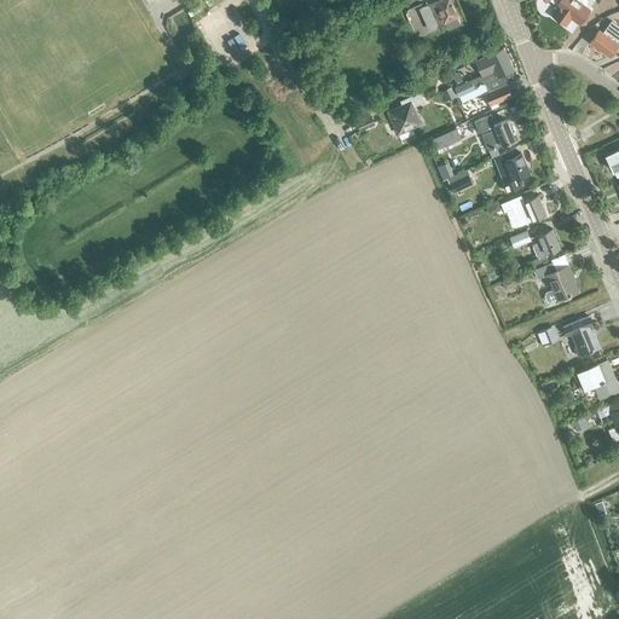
[(447,30),(460,25),(457,17),(458,17),(450,0),(440,0),(427,6),(437,27),(444,23),(447,30)]
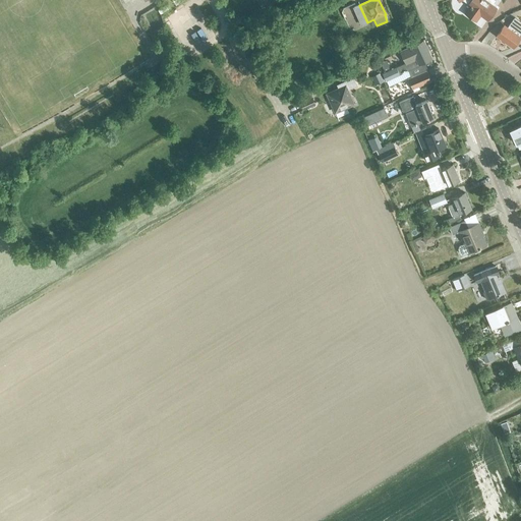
[(485,0),(470,0),(468,4),(470,5),(464,13),(475,21),(481,13),(488,18),(497,7),(485,0)]
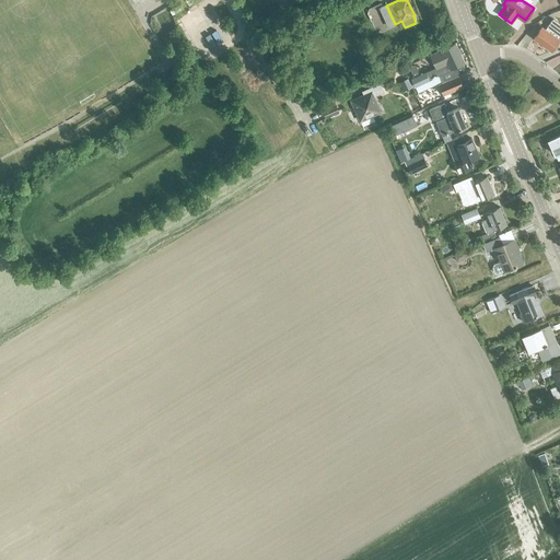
[(559,42),(559,24),(552,19),(545,30),(541,27),(533,38),(550,51),(559,41),(559,42)]
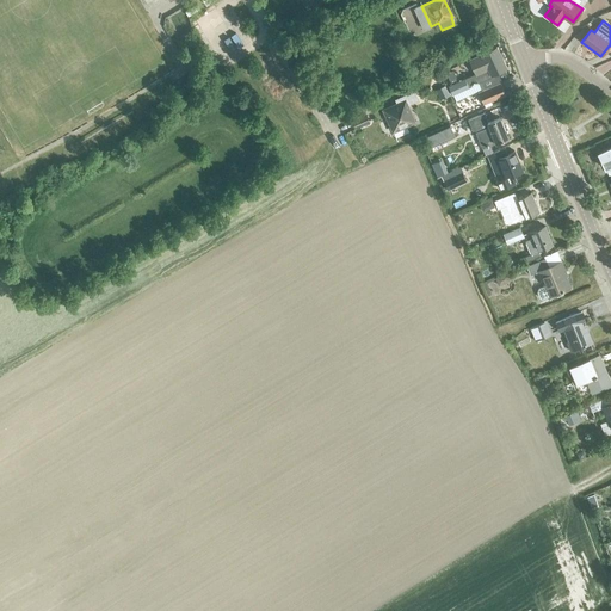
[(469,61),(479,81),(506,68),(497,48),(469,61)]
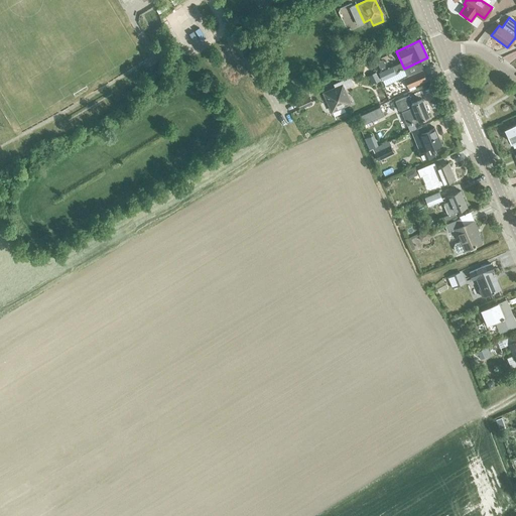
[(379,74),(382,81),(396,75),(392,67),(379,74)]
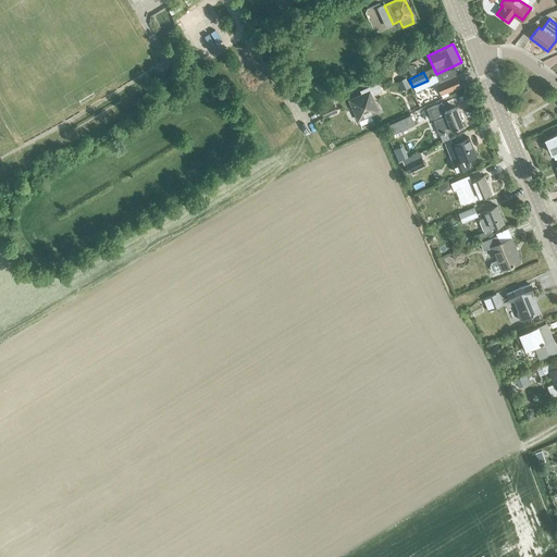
[(442,83),(446,93),(460,87),(456,76),(442,83)]
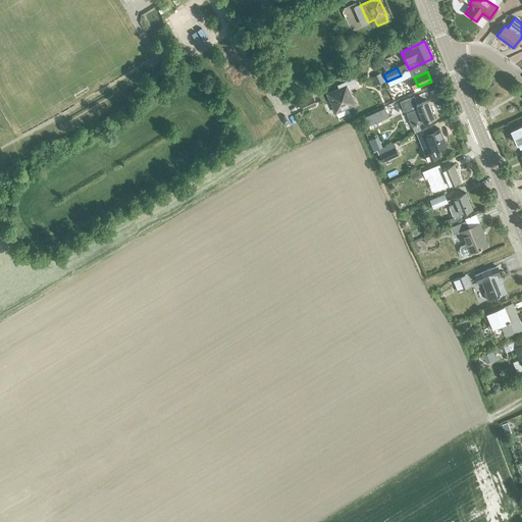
[(327,94),(335,113),(355,105),(349,90),(358,86),(354,77),(337,85),(338,89),(327,94)]
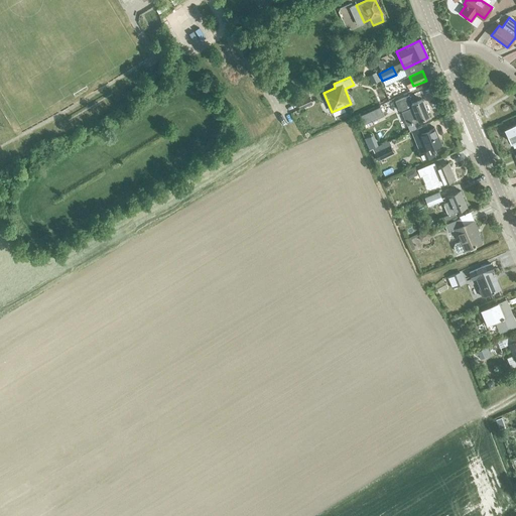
[(422,100),(412,104),(409,96),(395,101),(399,111),(401,110),(407,126),(429,116),(422,100)]
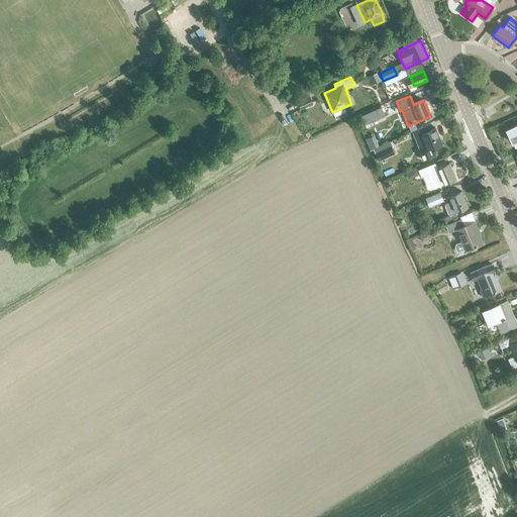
[(298,102),(302,111),(307,108),(306,107),(313,104),(310,97),(298,102)]
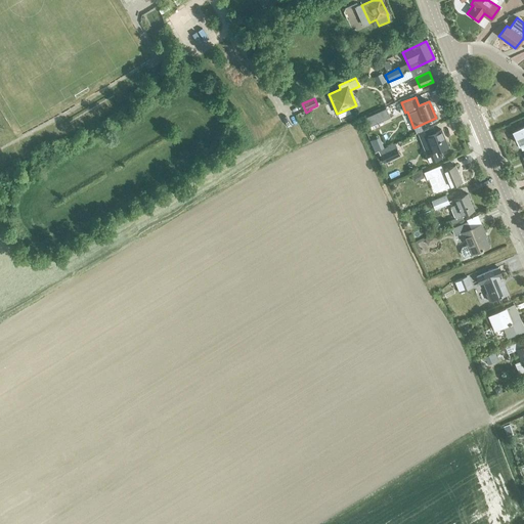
[(367,118),(368,126),(379,125),(378,117),(367,118)]
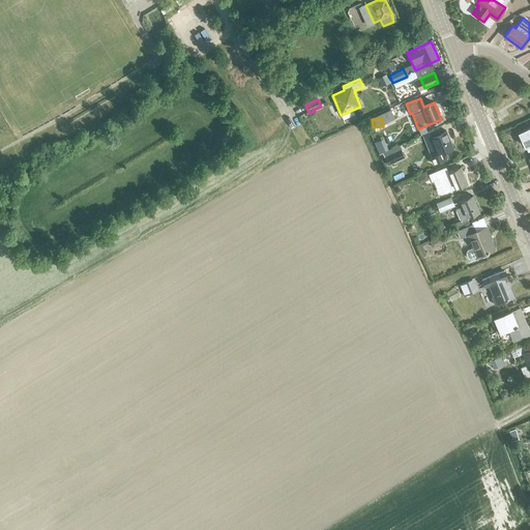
[(445,130),(440,134),(438,127),(422,135),(432,157),(430,157),(433,165),(447,158),(446,155),(447,154),(446,151),(452,148),(445,130)]
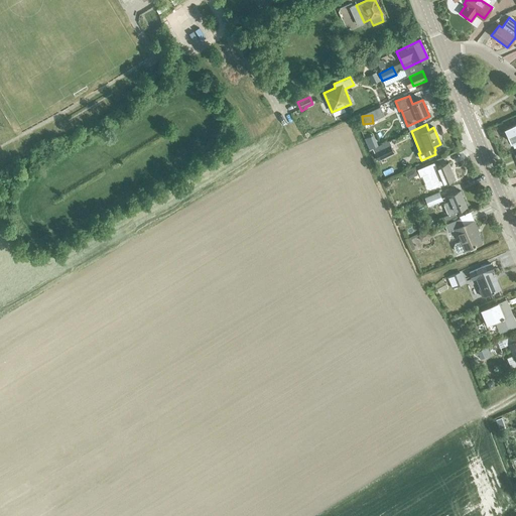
[(514,148),(515,146),(515,140),(515,139),(515,124),(504,130),(510,142),(511,142),(514,148)]
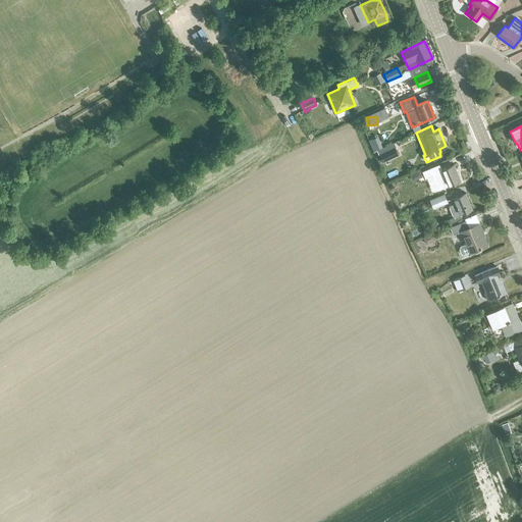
[(379,155),(382,162),(398,154),(395,148),(379,155)]
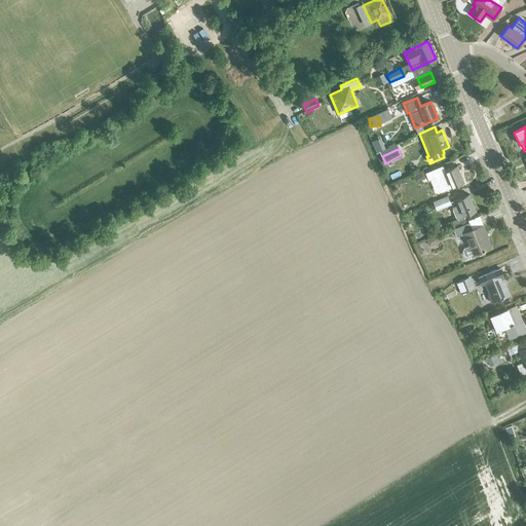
[(457,166),(445,172),(443,165),(425,173),(428,180),(436,177),(442,191),(464,182),(457,166)]
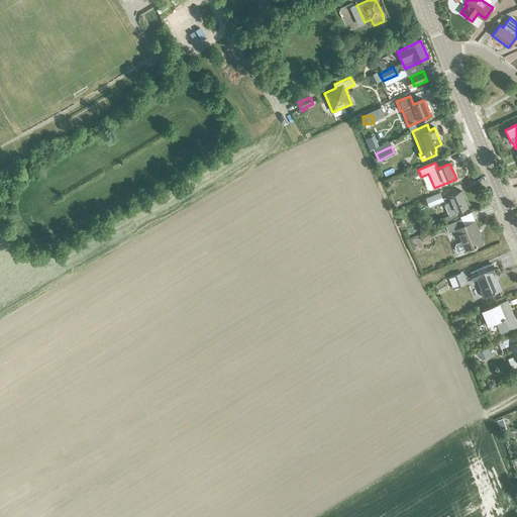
[(444,204),(448,215),(468,207),(460,191),(447,197),(449,202),(444,204)]
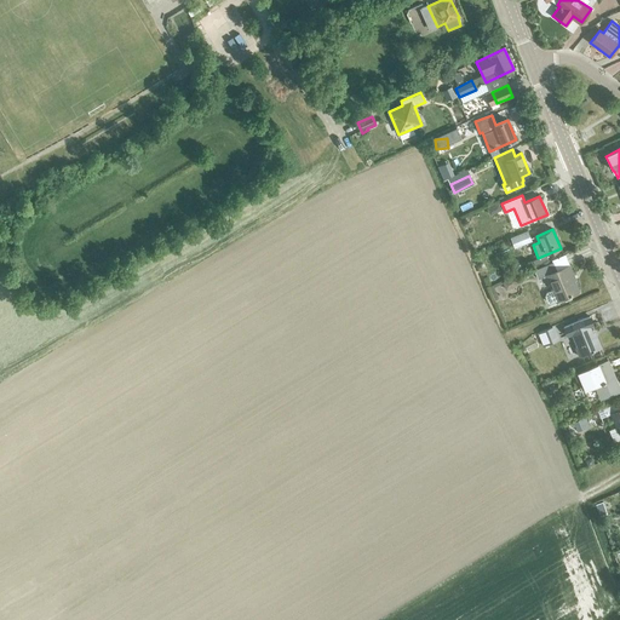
[(510,237),(515,248),(532,240),(528,230),(510,237)]
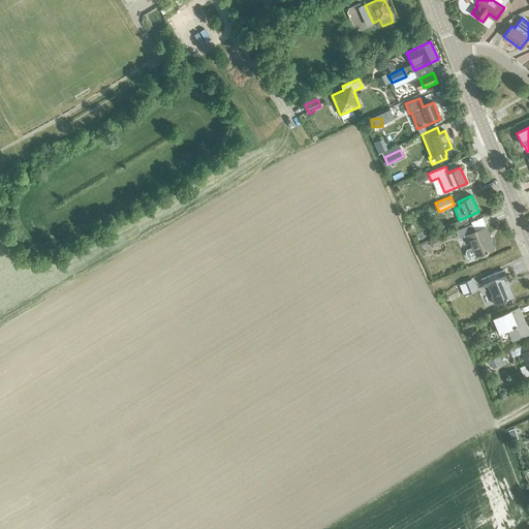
[(485,227),(474,231),(471,224),(456,230),(459,239),(466,235),(475,256),(492,249),(486,237),(489,236),(485,227)]
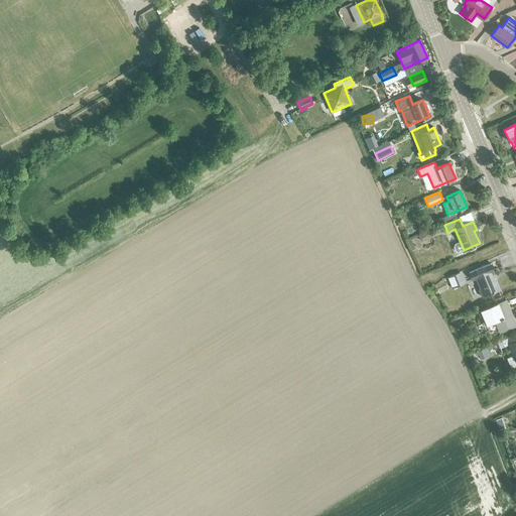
[(407,238),(412,250),(415,248),(410,237),(407,238)]
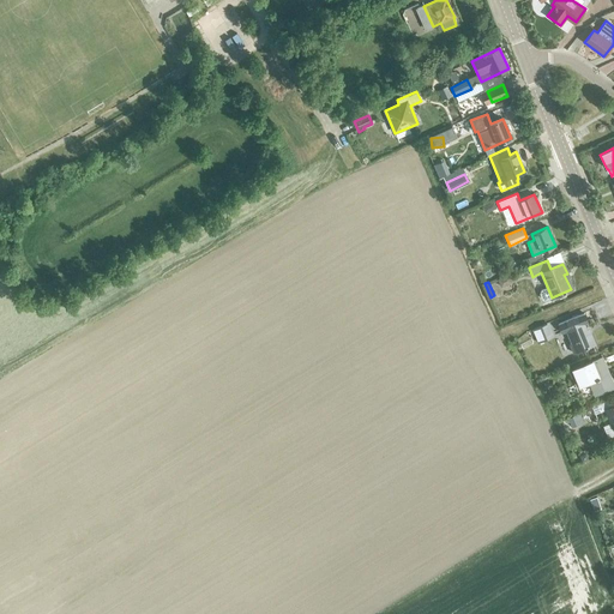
[(591,333),(589,335),(584,324),(588,321),(584,313),(558,324),(561,332),(566,331),(572,343),(570,344),(573,353),(595,344),(591,333)]
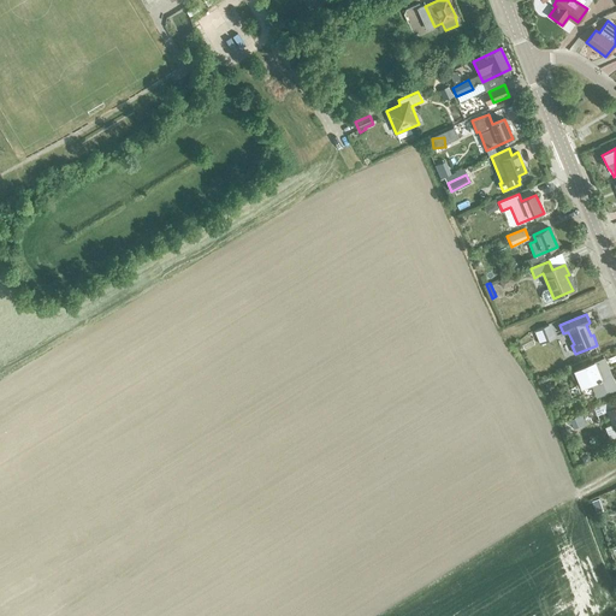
[(503,360),(511,372),(519,366),(510,354),(503,360)]
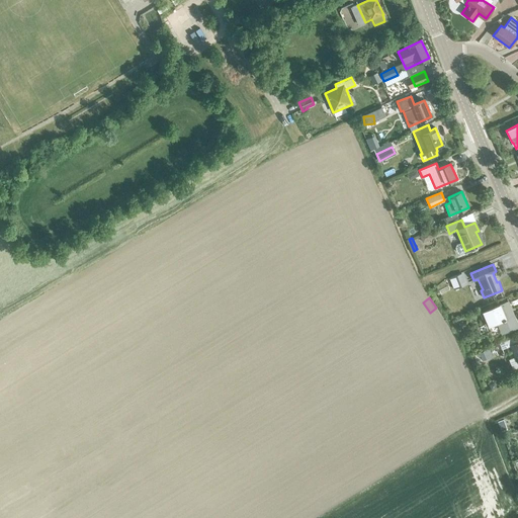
[(502,333),(517,326),(517,325),(508,300),(481,312),(486,324),(488,323),(489,326),(497,322),(502,333)]
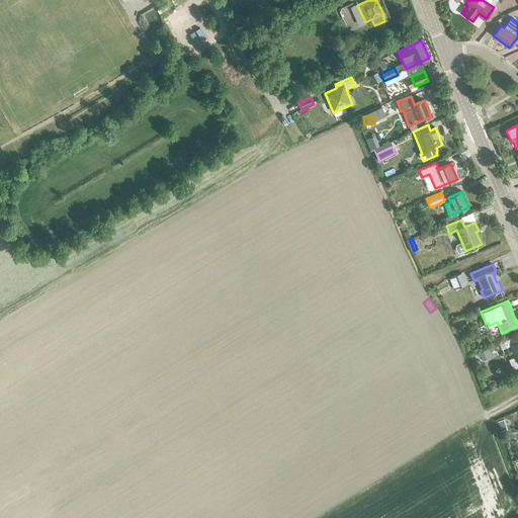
[(517,342),(517,343),(515,337),(504,341),(507,347),(510,346),(517,364),(517,342)]
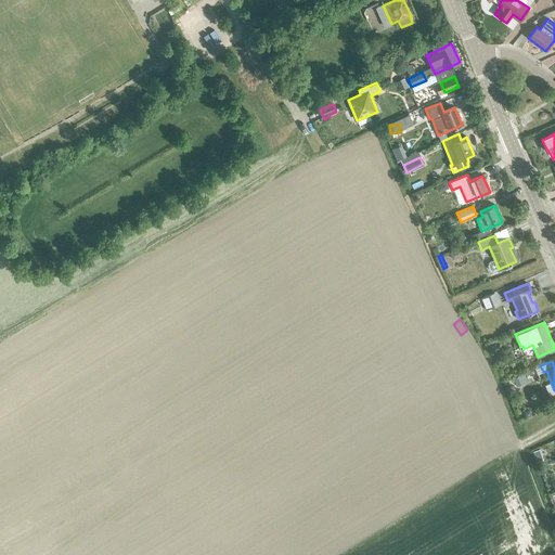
[(513,378),(517,386),(528,382),(524,373),(513,378)]
